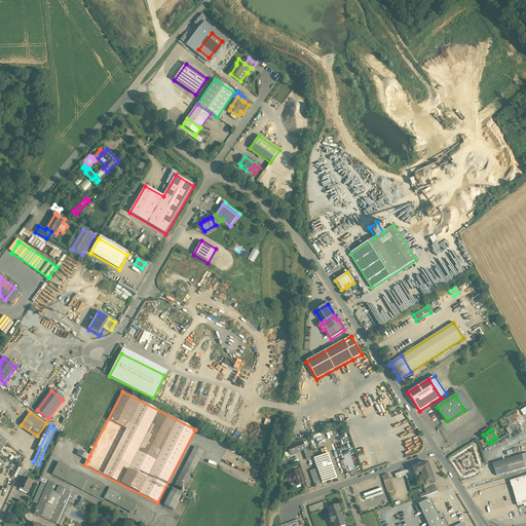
[(307,441),(294,445),(297,453),(309,448),(307,441)]
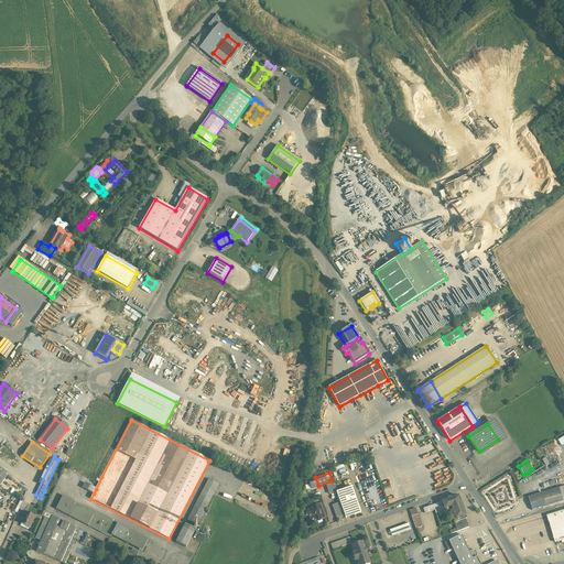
[(315,477),(308,480),(310,485),(307,486),(310,489),(312,489),(318,486),(315,477)]
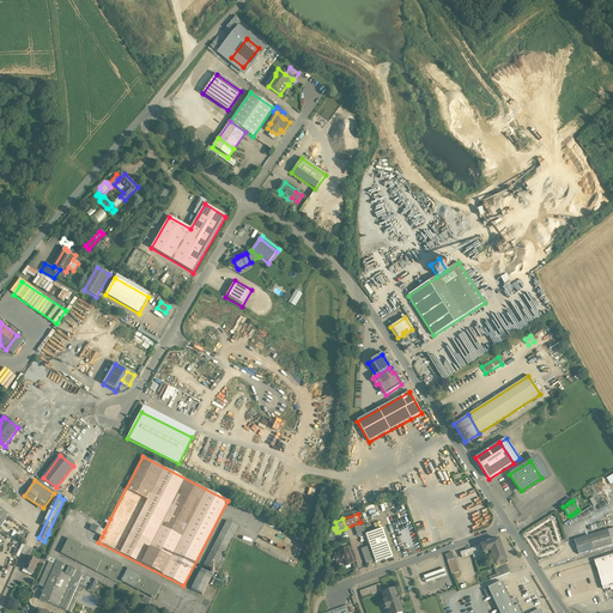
[(552,521),(558,541),(563,540),(557,520),(552,521)]
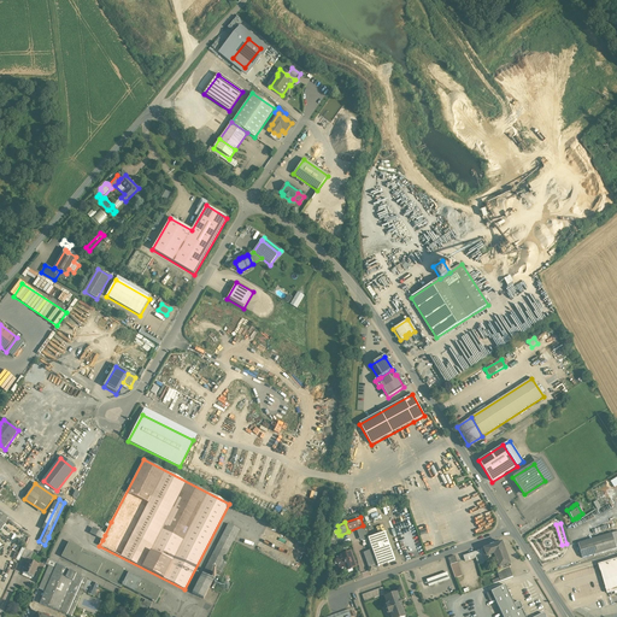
[(228,524),(203,574),(210,579),(212,575),(216,566),(219,568),(223,562),(239,530),(228,524)]
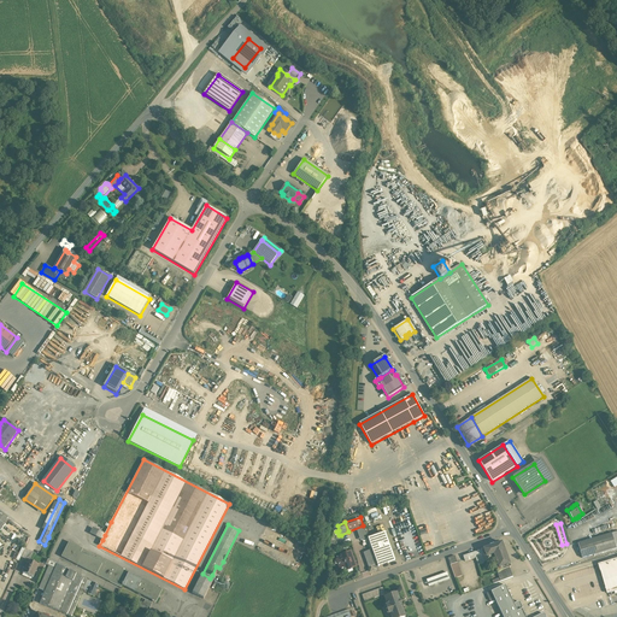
[(89,534),(103,540),(105,535),(93,528),(89,534)]
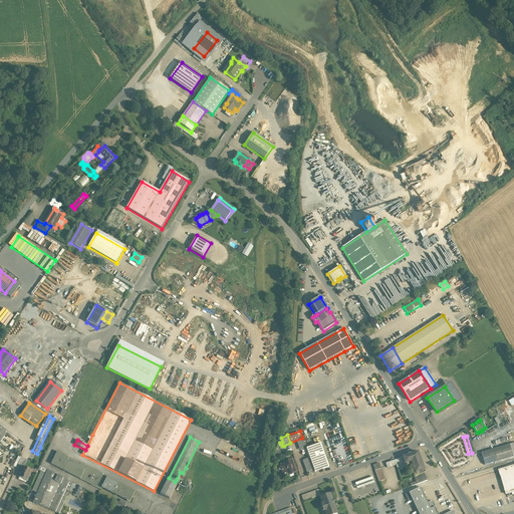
[(329,467),(320,444),(306,449),(314,470),(315,472),(329,467)]
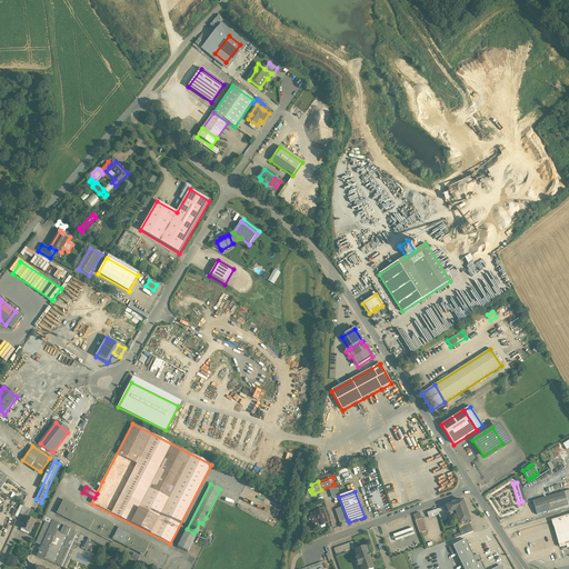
[(565,492),(543,498),(532,501),(537,515),(547,511),(568,506),(565,492)]
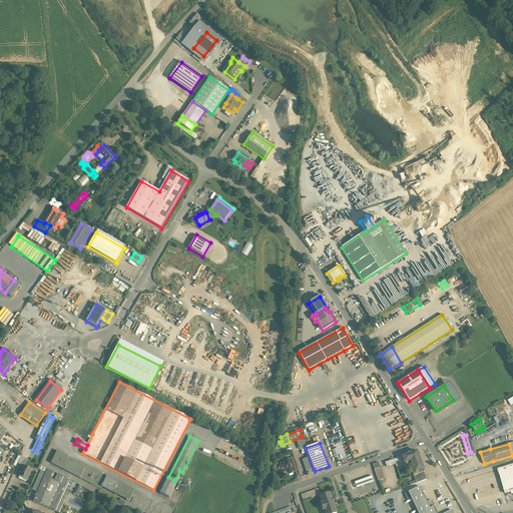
[(106,477),(57,451),(51,464),(100,489),(101,487),(106,477)]
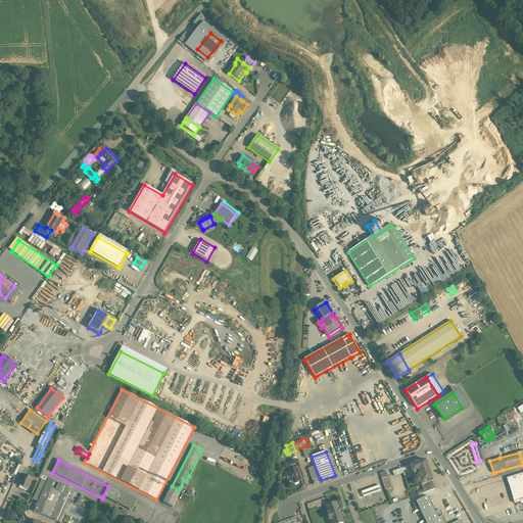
[(425,460),(413,465),(414,469),(417,468),(417,470),(419,469),(421,474),(429,471),(425,460)]
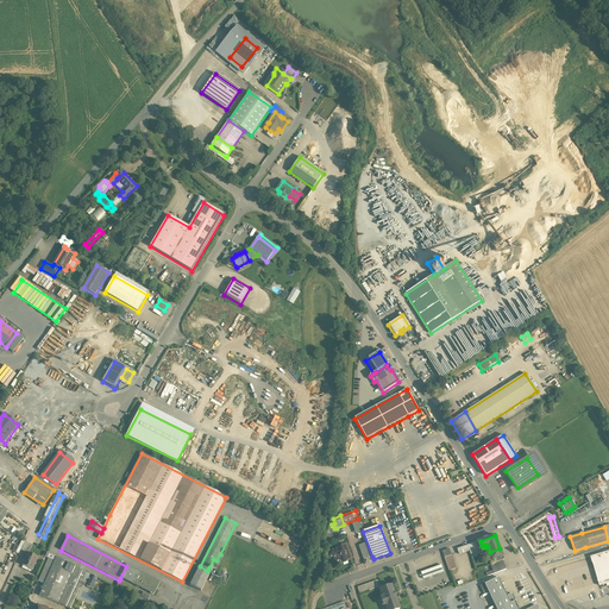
[(500,548),(490,552),(488,546),(485,547),(485,545),(482,546),(481,541),(475,542),(479,556),(487,553),(491,565),(503,560),(500,548)]
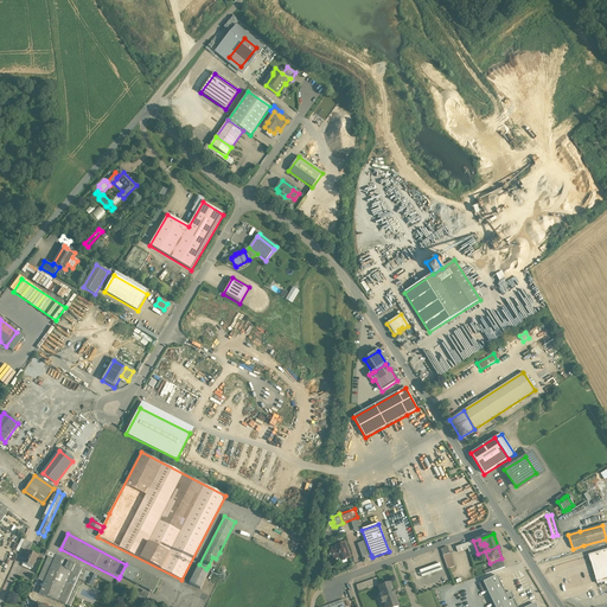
[(365,541),(357,544),(363,558),(371,555),(365,541)]
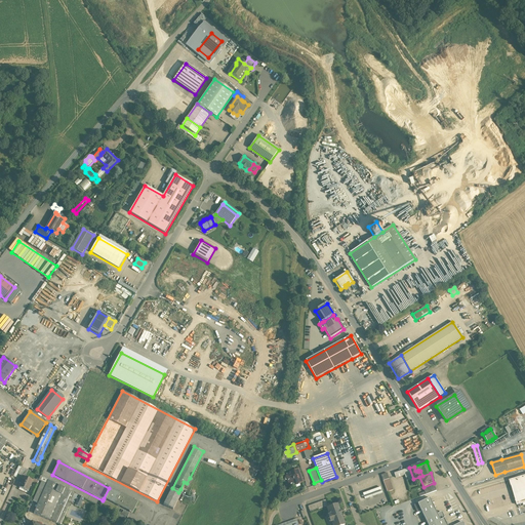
[(409,468),(394,474),(396,478),(404,475),(406,481),(413,479),(409,468)]
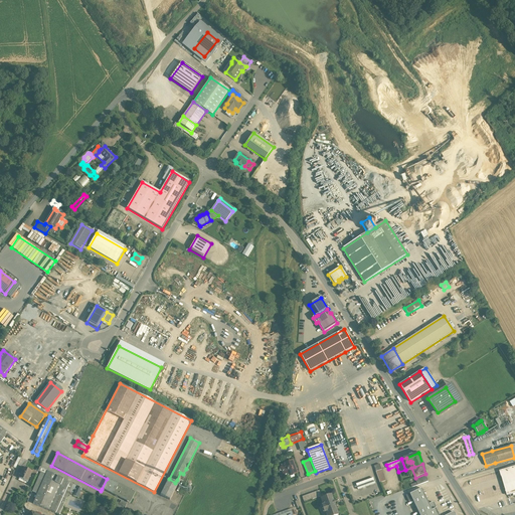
[(293,461),(285,464),(286,466),(282,468),(284,475),(289,473),(289,475),(293,474),(293,475),(297,473),(296,469),(295,470),(293,466),(294,466),(293,461)]
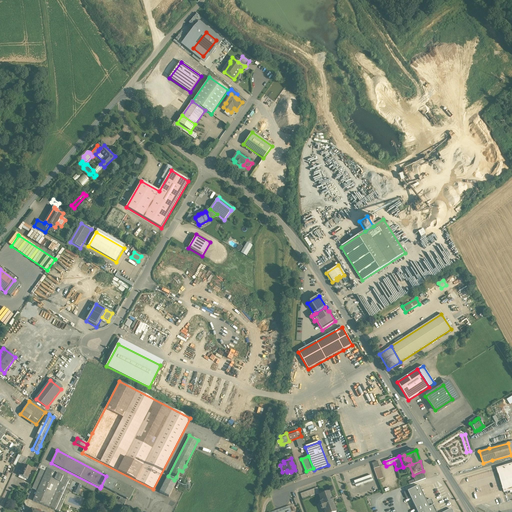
[(32,469),(22,464),(19,471),(20,472),(19,475),(27,479),(31,470),(32,469)]
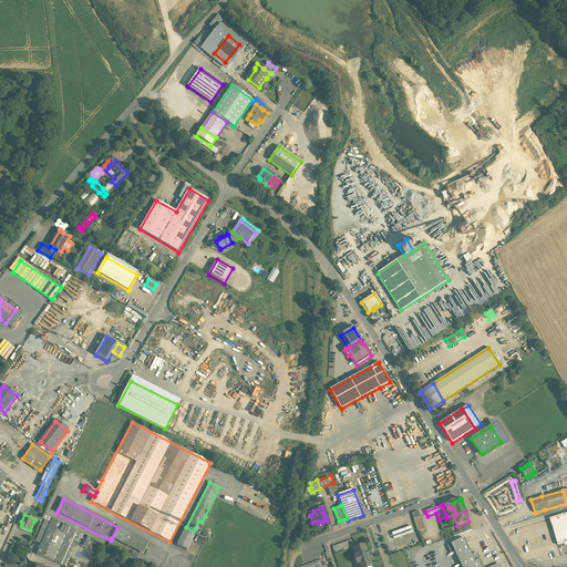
[(566,514),(549,519),(558,547),(566,544),(566,514)]
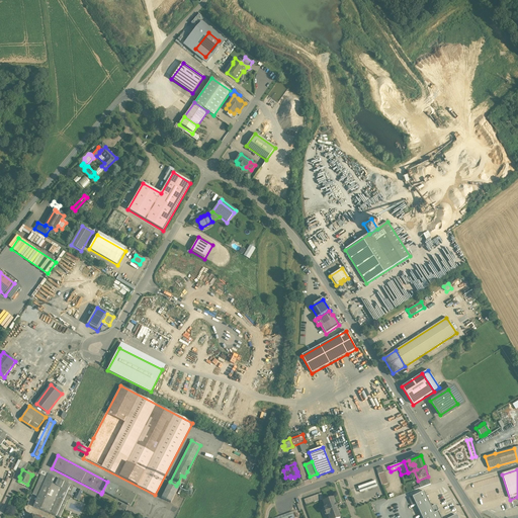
[(73,487),(41,470),(39,475),(41,475),(32,495),(37,497),(33,507),(59,517),(69,497),(73,487)]
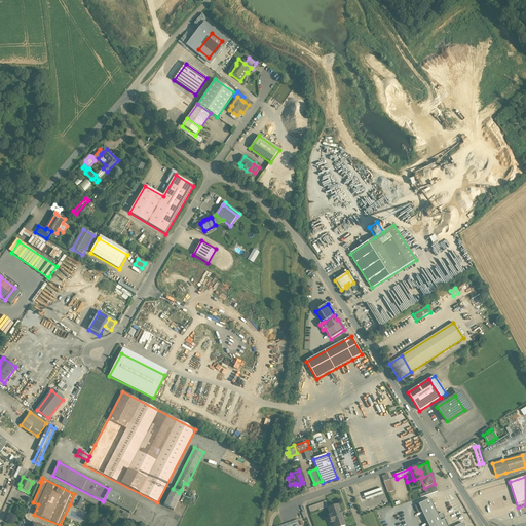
[(435,484),(424,488),(423,488),(425,493),(426,496),(437,492),(435,484)]
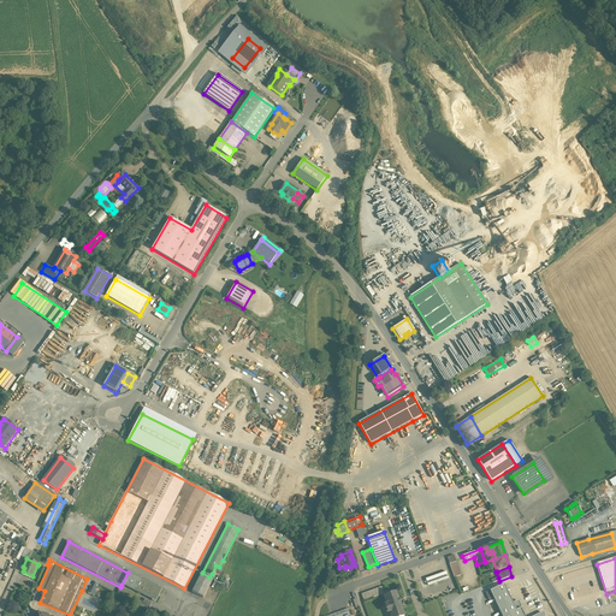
[(446,572),(426,579),(428,586),(449,579),(446,572)]
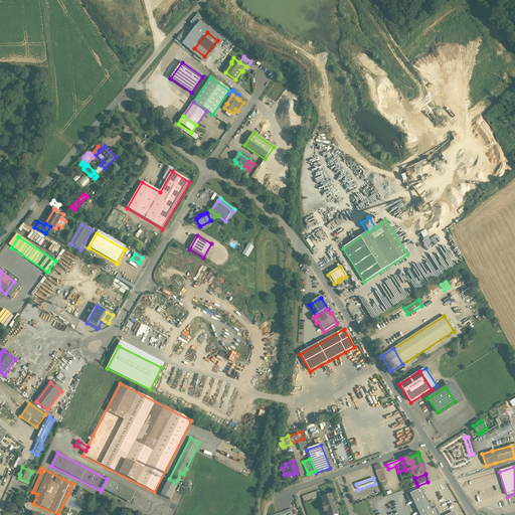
[(134,492),(107,479),(102,489),(129,503),(134,492)]
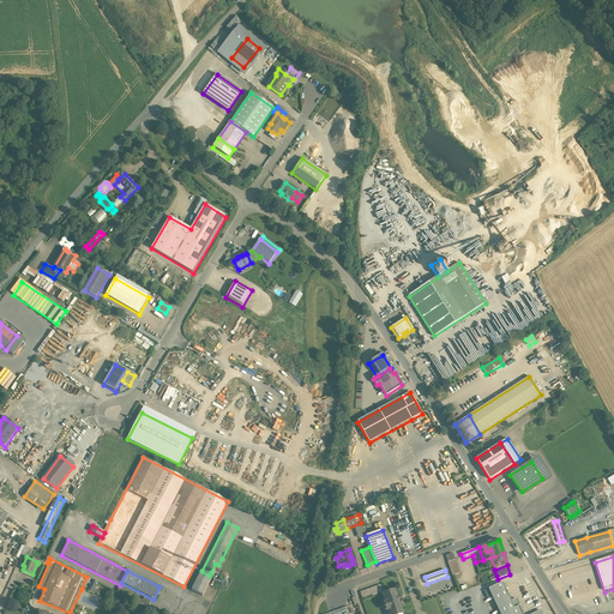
[(209,576),(202,571),(191,591),(203,596),(212,577),(209,576)]
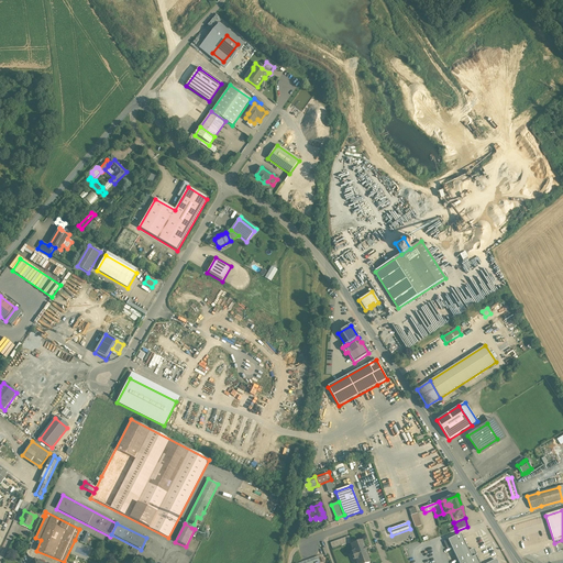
[(85,532),(79,529),(75,540),(80,542),(85,532)]
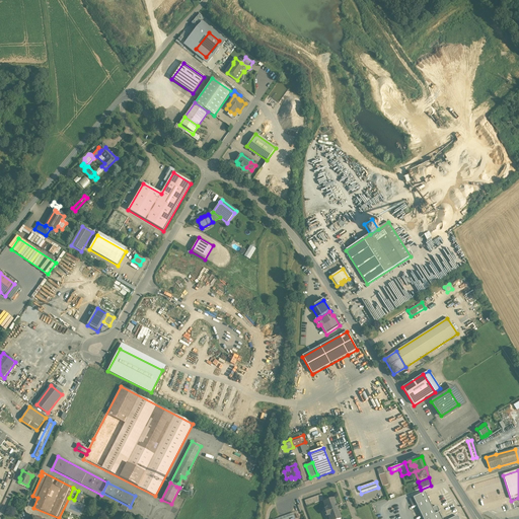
[(78,491),(74,500),(79,502),(83,493),(78,491)]
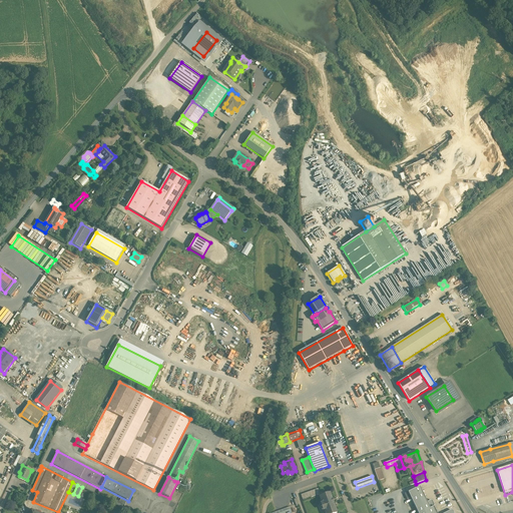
[(420,487),(408,492),(418,512),(436,512),(434,507),(430,508),(420,487)]
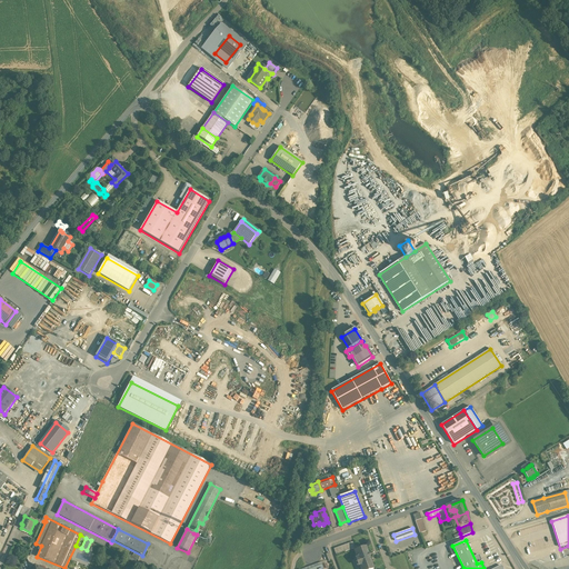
[(352,542),(333,549),(336,555),(355,548),(352,542)]
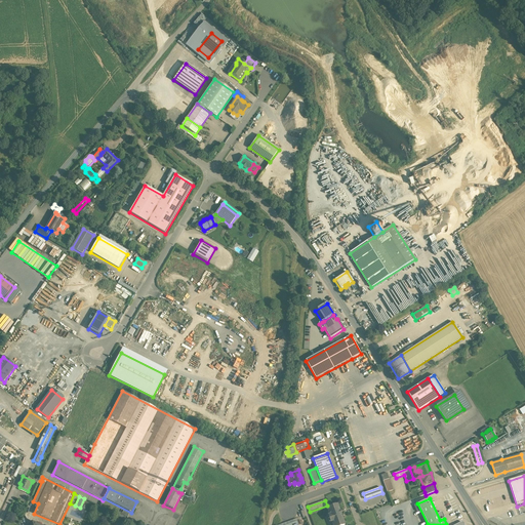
[(337,505),(327,509),(329,515),(328,516),(330,522),(332,522),(332,524),(344,524),(345,524),(340,515),(341,514),(340,511),(339,511),(337,505)]
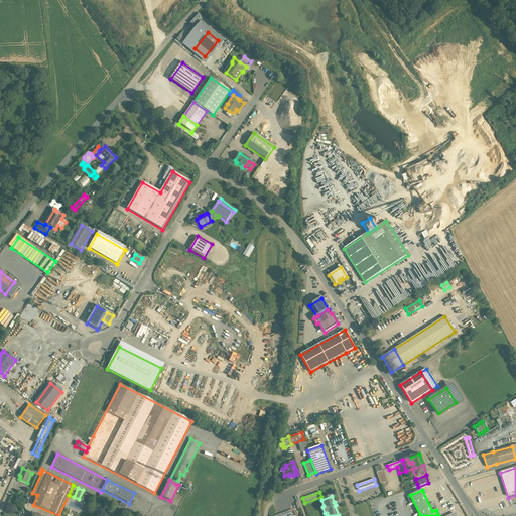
[(127,505),(121,502),(120,505),(117,503),(115,507),(124,512),(127,505)]
